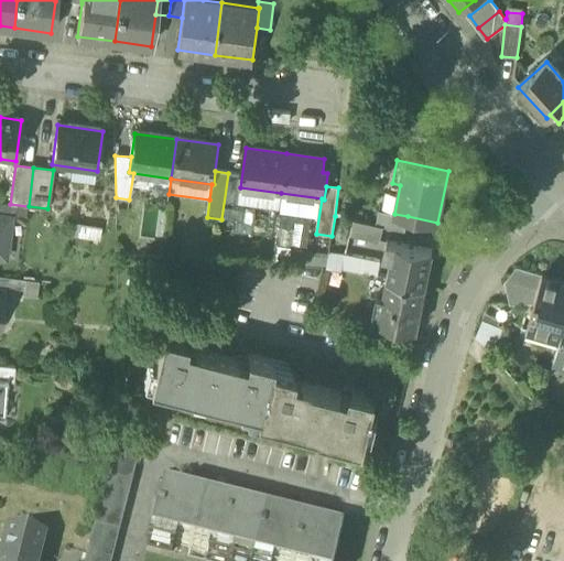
[(0,215),(10,217),(25,219),(28,206),(10,204),(0,202),(0,215)]
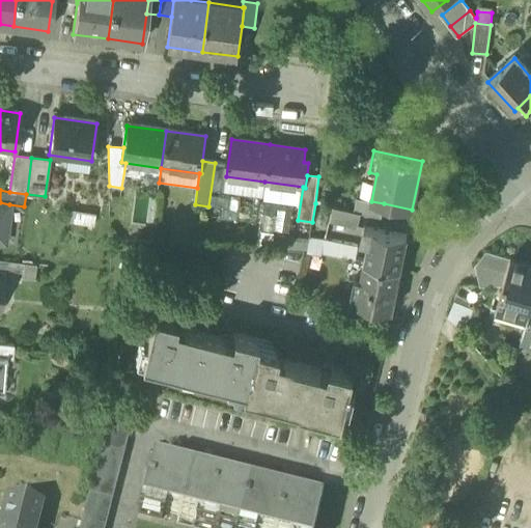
[(364,199),(361,213),(381,217),(384,203),(371,201),(364,199)]
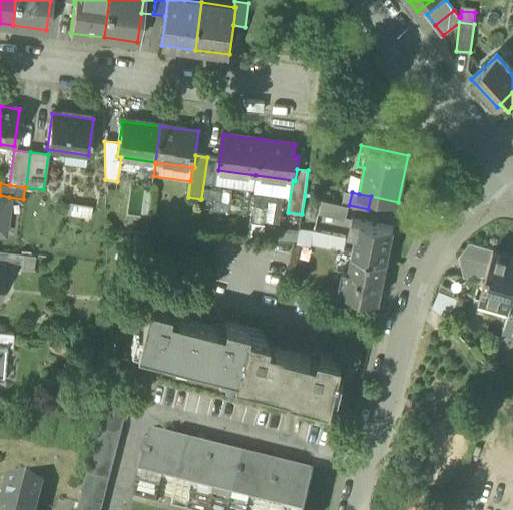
[(0,233),(4,234),(9,197),(0,195),(0,233)]
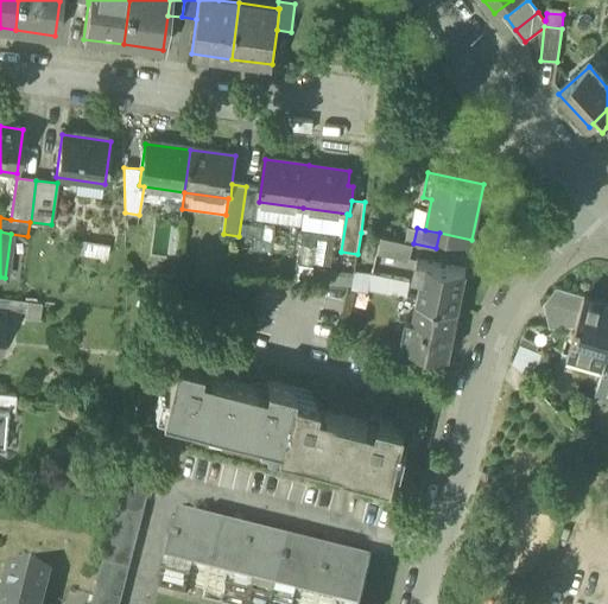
[(410,259),(413,243),(382,237),(379,252),(410,259)]
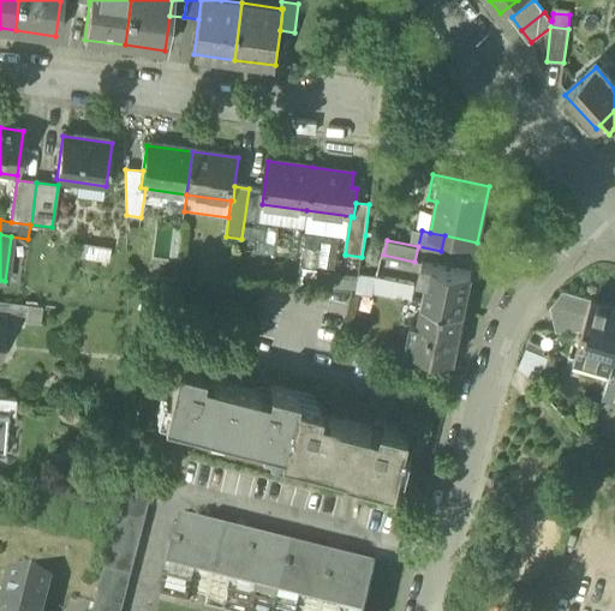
[(428,281),(423,304),(464,312),(471,274),(423,264),(419,280),(428,281)]
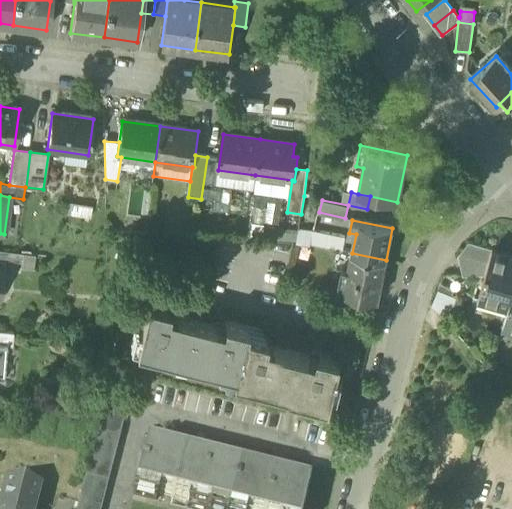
[(296,243),(310,245),(312,234),(298,231),(296,243)]
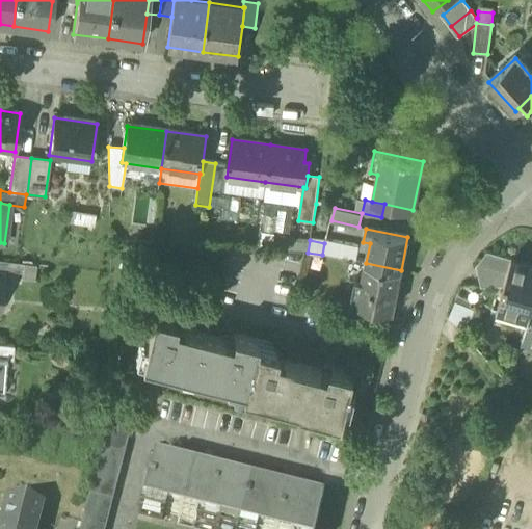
[(324,241),(324,243),(322,255),(356,261),(358,247),(324,241)]
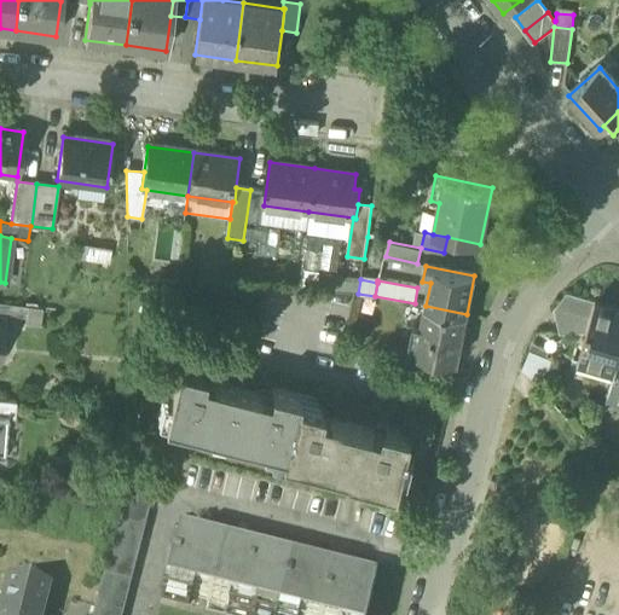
[(562,335),(585,341),(596,303),(566,294),(555,306),(553,311),(562,335)]
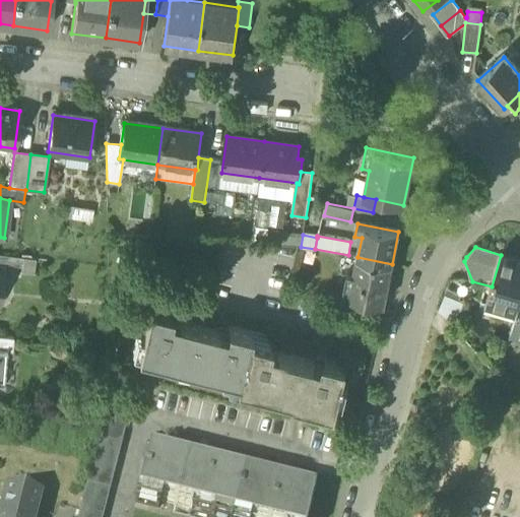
[(4,270),(21,272),(22,259),(17,258),(0,255),(0,267),(4,268),(4,270)]
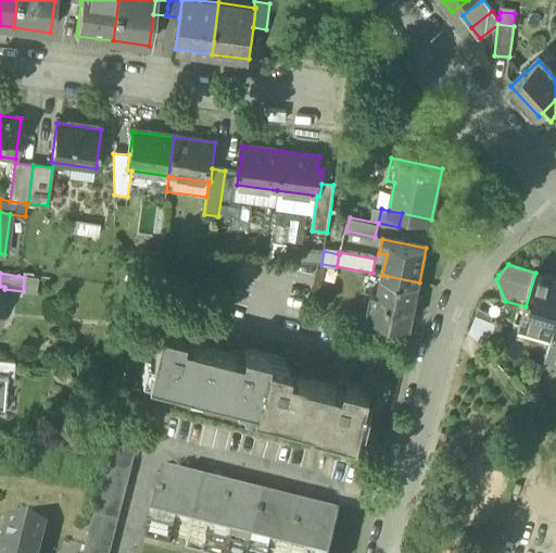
[(521,323),(554,331),(555,324),(555,278),(535,273),(526,306),(521,323)]
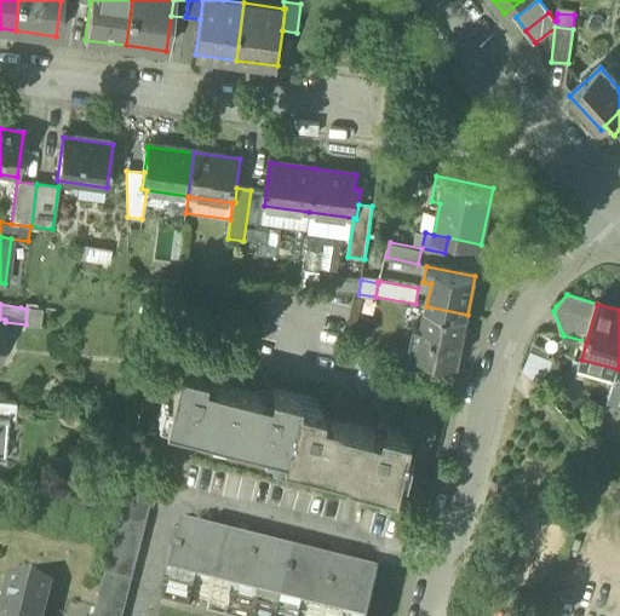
[(459,352),(468,315),(426,306),(422,327),(414,326),(411,341),(459,352)]
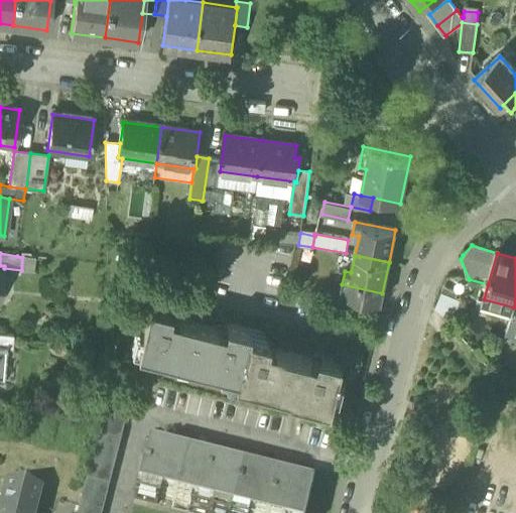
[(136,351),(235,375),(236,376),(246,336),(247,337),(248,331),(226,325),(224,331),(168,316),(169,310),(147,304),(136,351)]
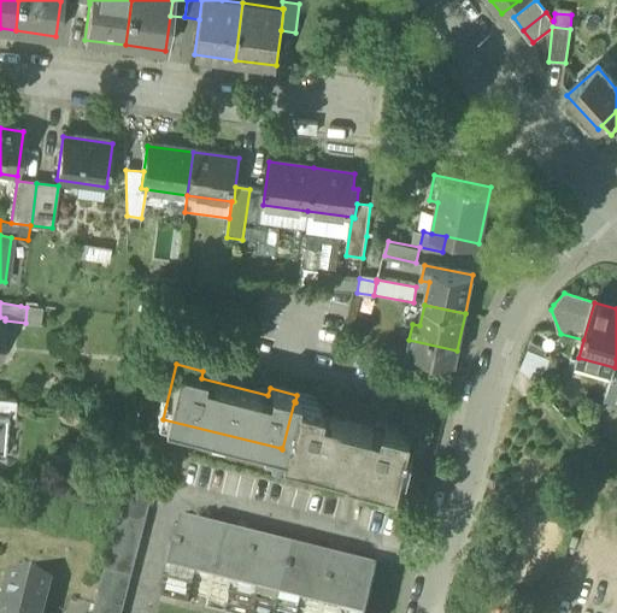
[(7,417),(15,417),(16,401),(0,399),(0,414),(7,416),(7,417)]
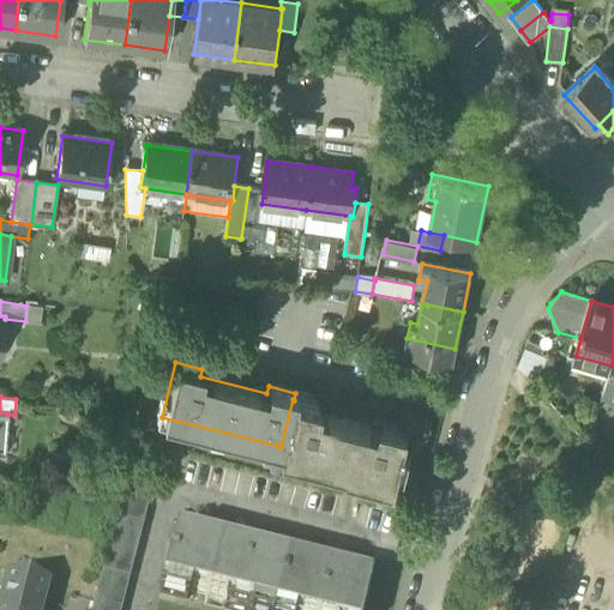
[(318,406),(294,400),(293,399),(281,447),(280,446),(277,453),(397,484),(410,429),(384,423),(381,429),(317,412),(318,406)]
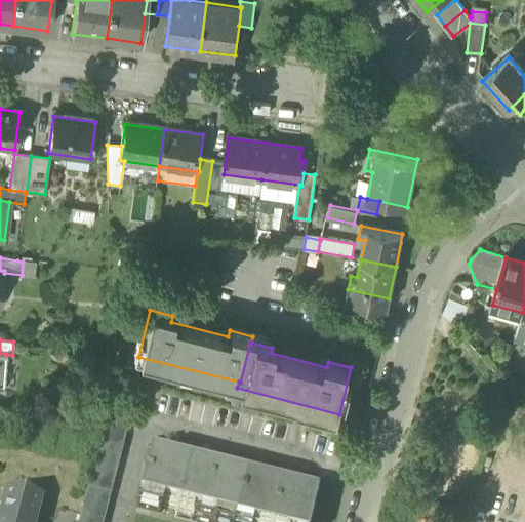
[(131,422),(134,409),(110,403),(108,415),(131,422)]
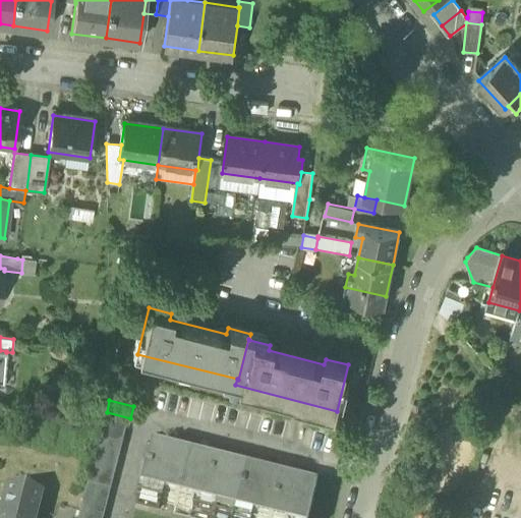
[(127,429),(130,418),(107,412),(104,423),(127,429)]
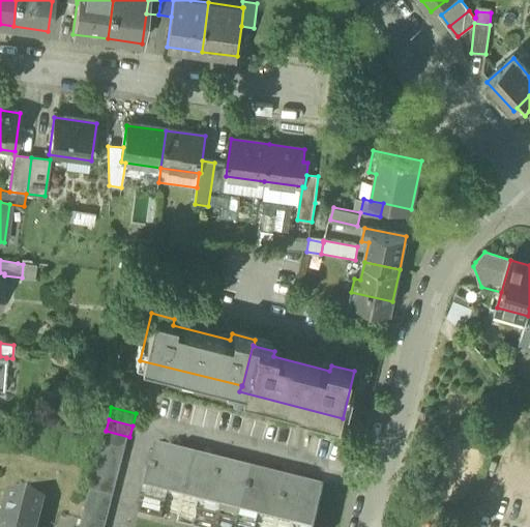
[(126,448),(129,437),(106,431),(102,442),(126,448)]
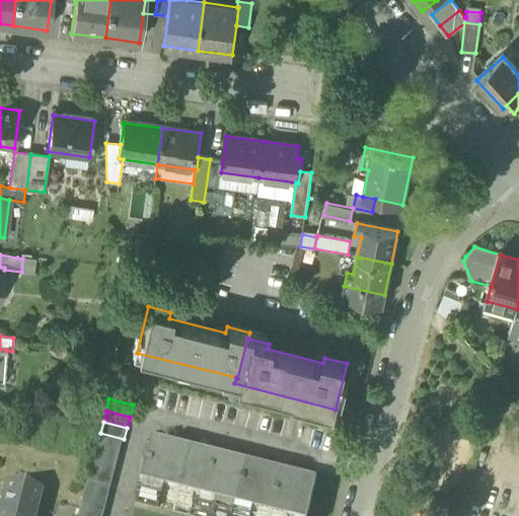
[(121,450),(124,439),(100,433),(97,445),(121,450)]
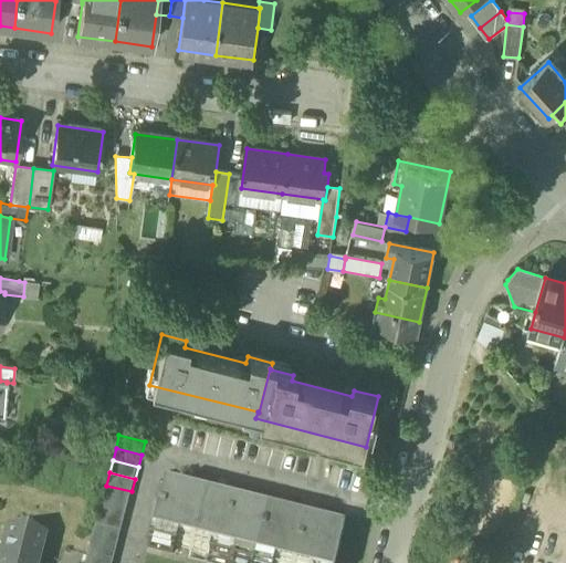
[(128,504),(132,491),(106,486),(103,498),(128,504)]
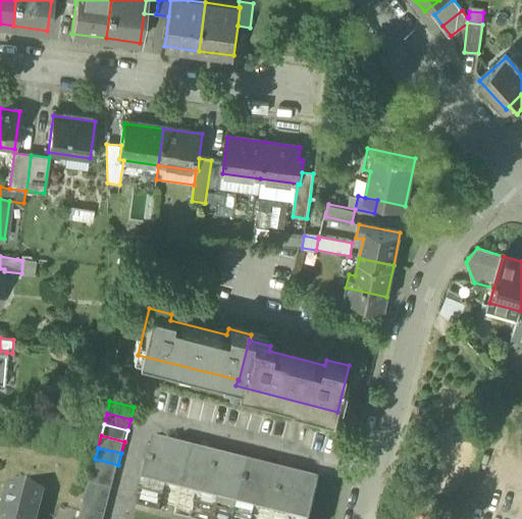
[(116,476),(118,465),(95,459),(92,470),(116,476)]
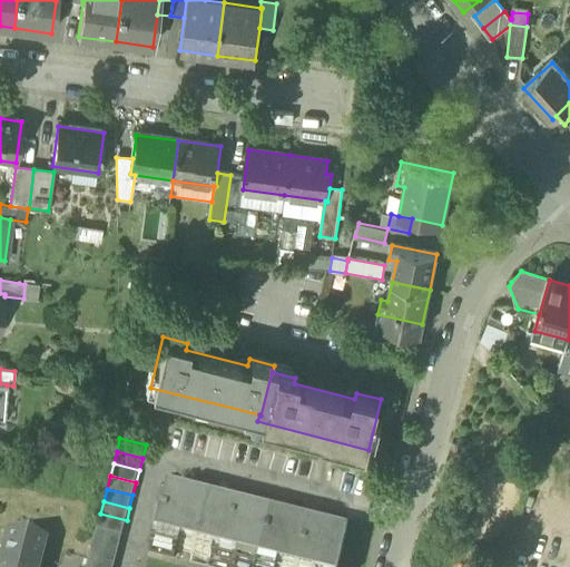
[(150,551),(210,566),(256,566),(266,530),(163,504),(150,551)]
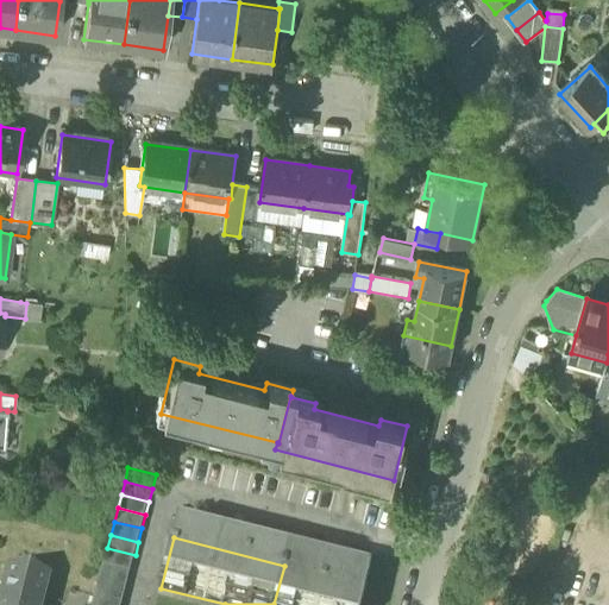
[(132,568),(136,555),(107,548),(105,561),(132,568)]
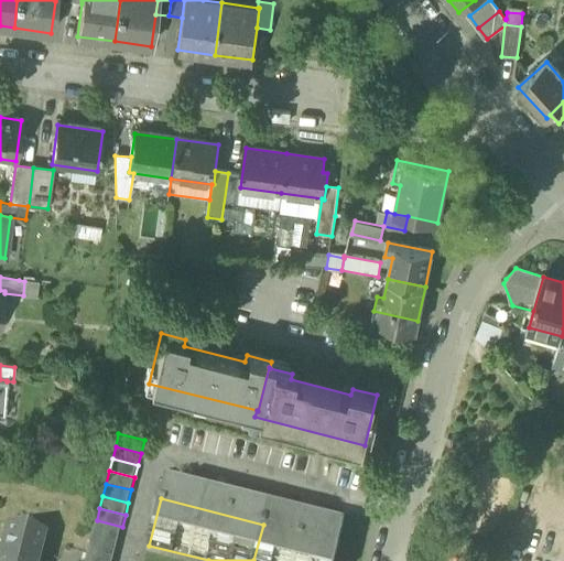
[(119,539),(122,527),(97,520),(94,533),(119,539)]
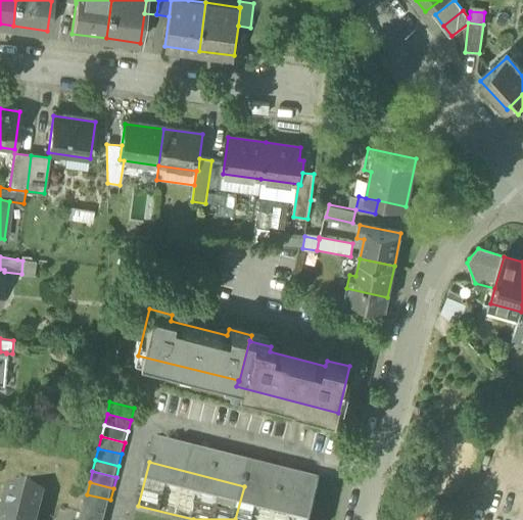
[(311,519),(315,505),(244,486),(235,519),(311,519)]
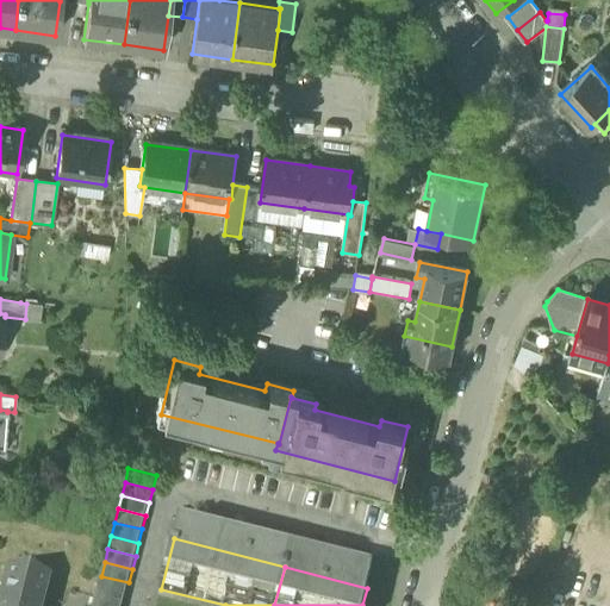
[(43,605),(48,586),(7,575),(0,605),(43,605)]
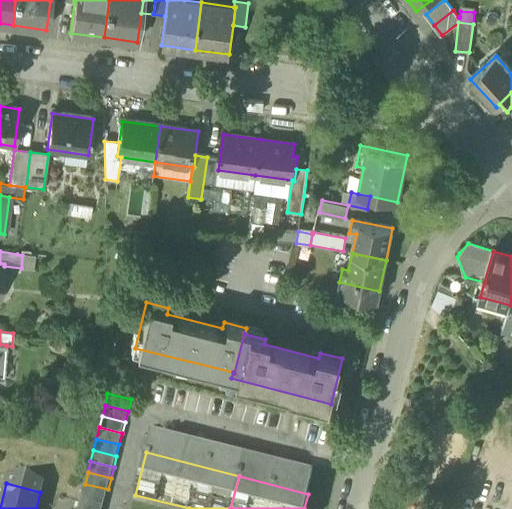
[(105,501),(108,489),(85,484),(82,495),(105,501)]
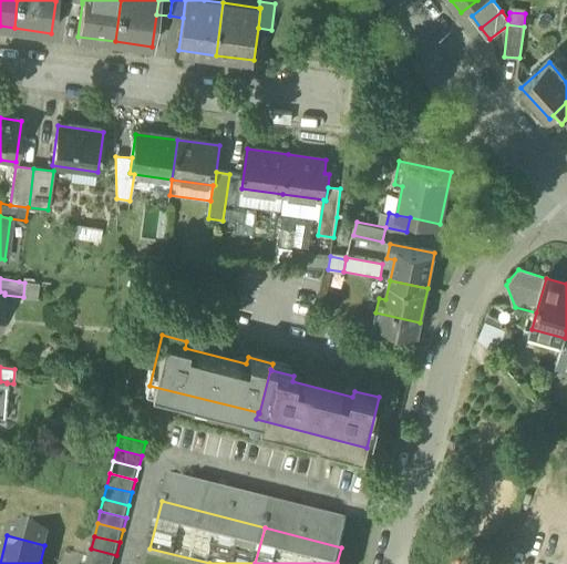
[(114,563),(116,555),(91,549),(88,561),(98,563),(114,563)]
